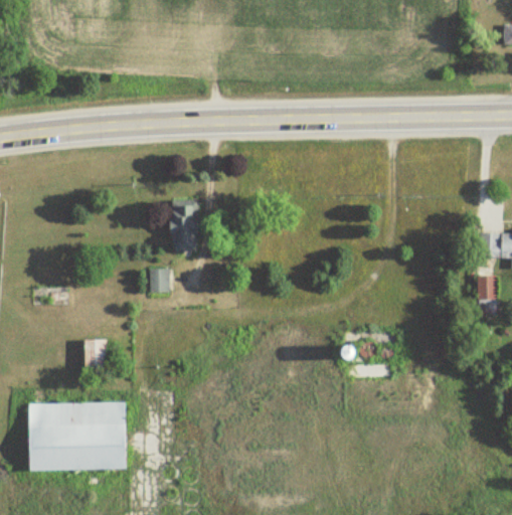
[(198,251),(198,204),(172,203),(171,250),(198,251)]
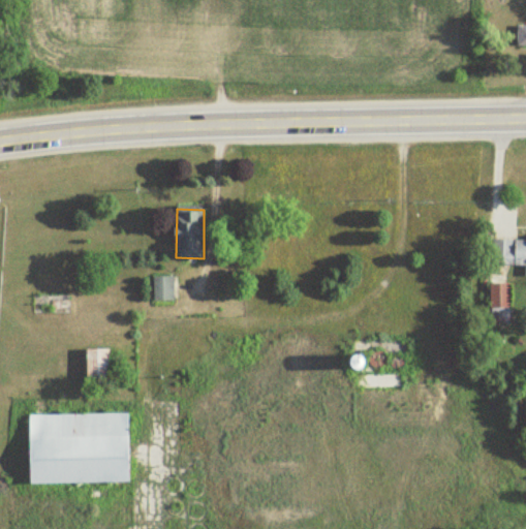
[(494,265),(525,265),(525,239),(494,239),(494,265)]
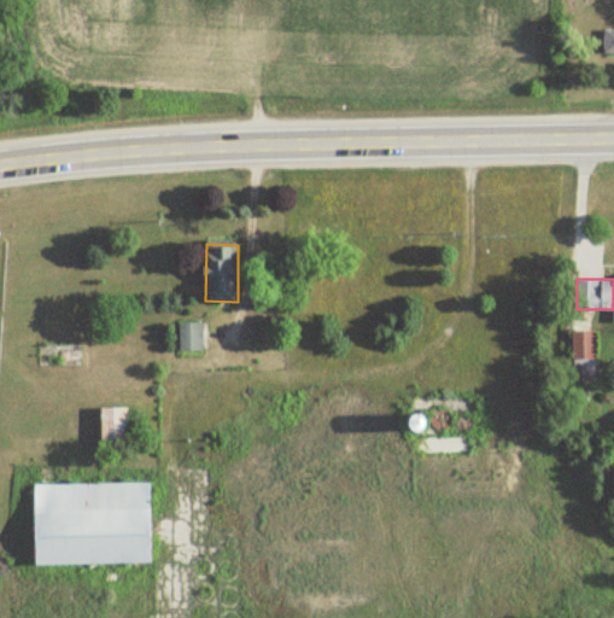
[(181,322),(181,350),(203,350),(203,322),(181,322)]
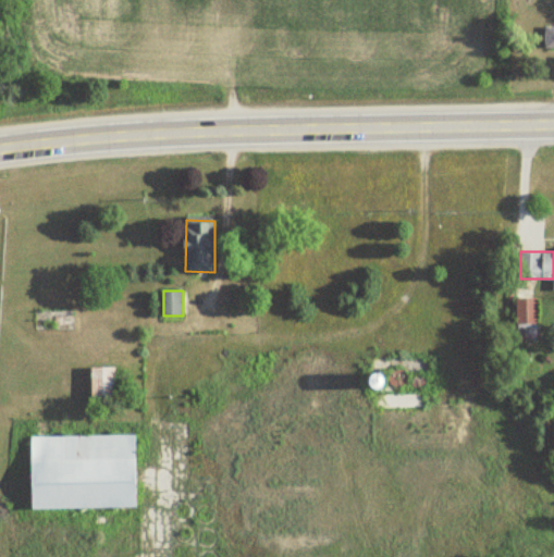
[(538,298),(518,298),(518,338),(538,338),(538,298)]
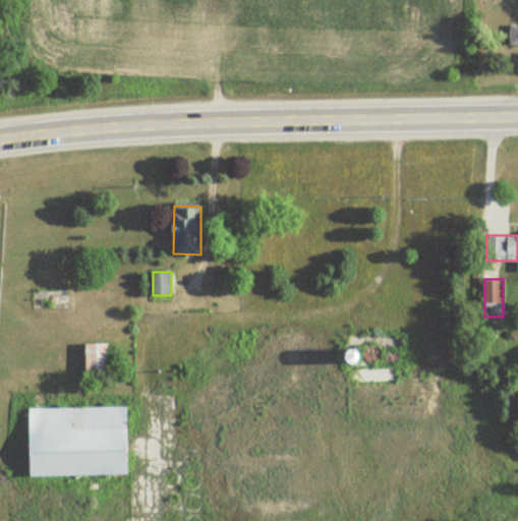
[(349,365),(349,381),(396,381),(396,365),(349,365)]
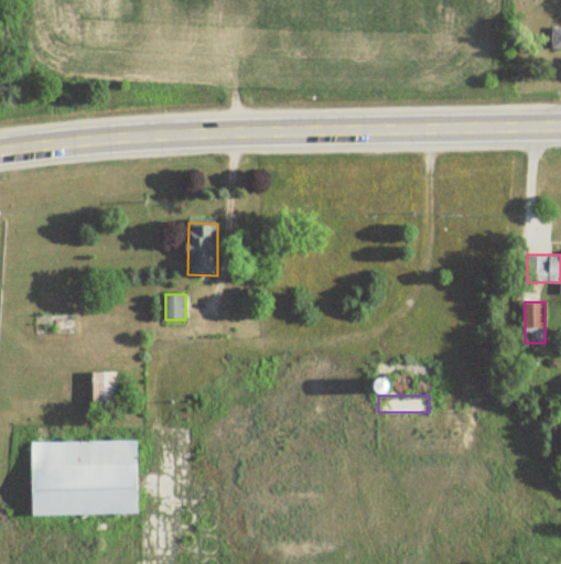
[(138,441),(31,442),(32,516),(139,514),(138,441)]
